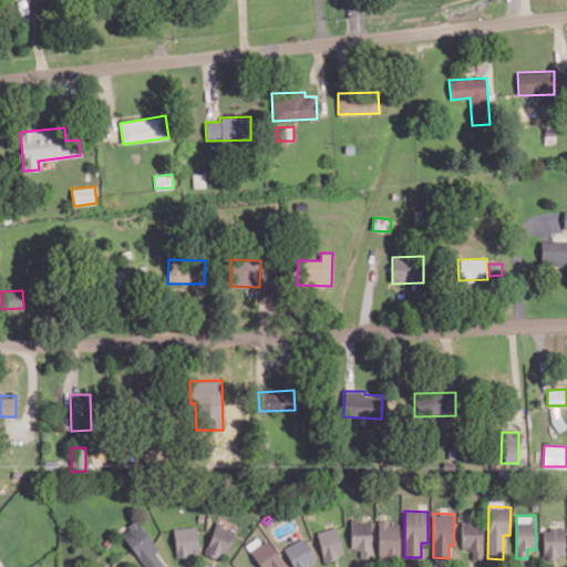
[(399,523),(388,524),(388,519),(378,519),(379,556),(400,556),(399,523)]
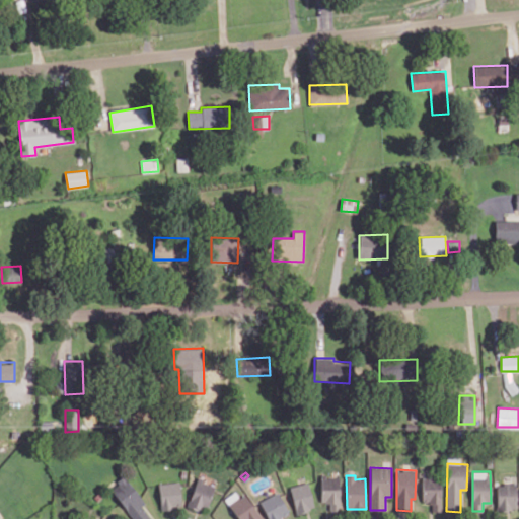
[(150,518),(151,518),(141,506),(145,503),(125,476),(109,489),(133,518),(150,518)]
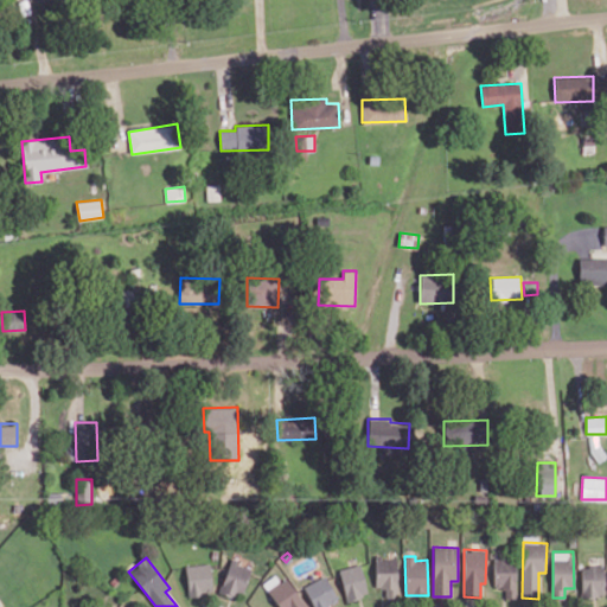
[(397,557),(375,557),(376,588),(385,588),(385,596),(398,596),(397,557)]
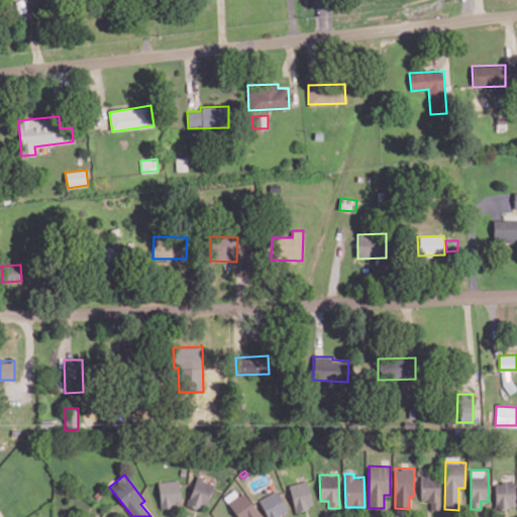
[(422,501),(430,501),(431,509),(440,509),(439,475),(421,476),(422,501)]
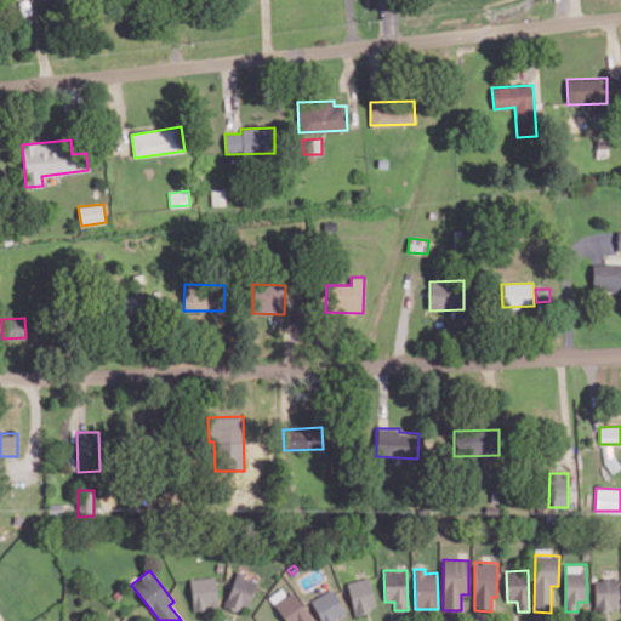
[(255,579),(233,574),(224,605),(248,611),(255,579)]
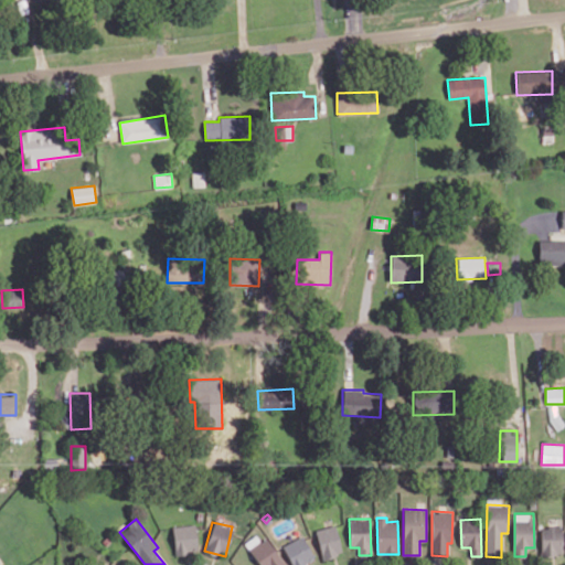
[(198,550),(194,524),(172,526),(176,555),(188,554),(188,551),(198,550)]
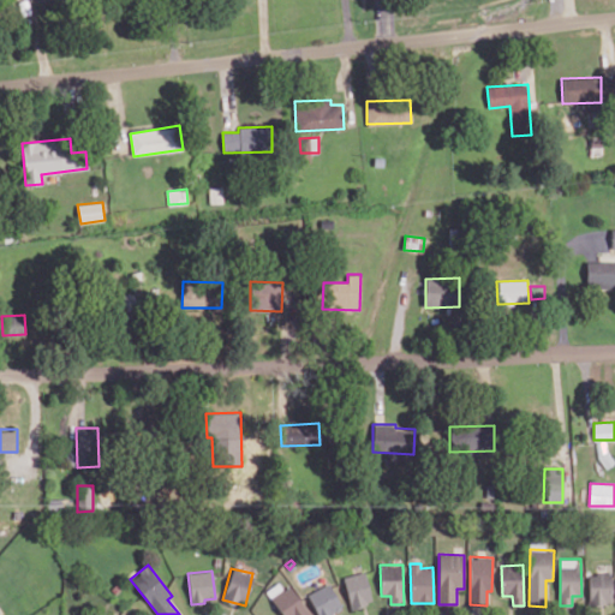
[(348,607),(370,604),(365,572),(344,575),(348,607)]
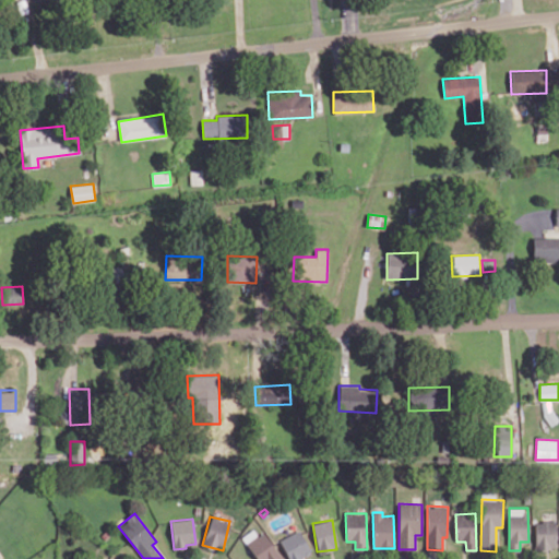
[(556,549),(557,521),(536,521),(536,549),(556,549)]
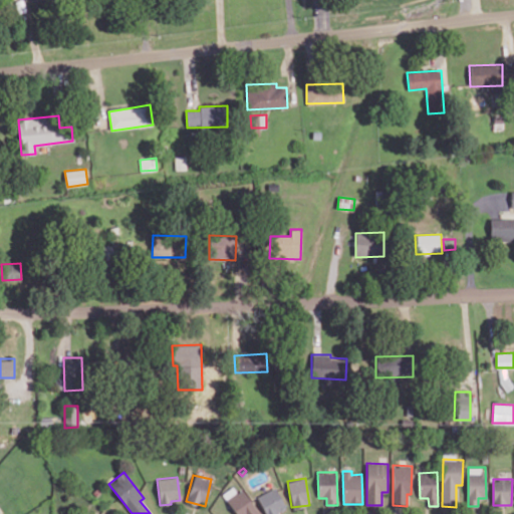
[(279,513),(277,510),(284,507),(275,487),(257,496),(264,513),(279,513)]
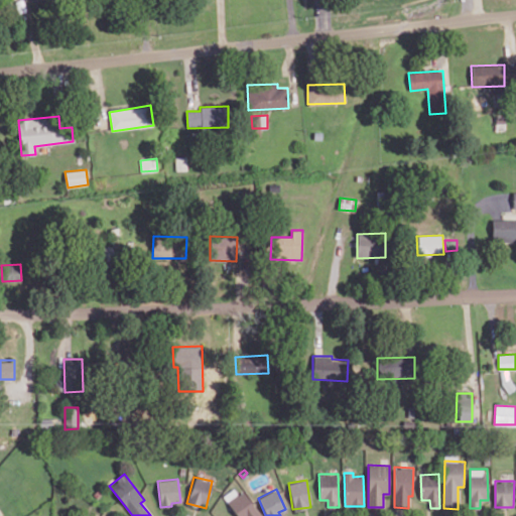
[(228,501),(237,515),(260,515),(244,490),(228,501)]
